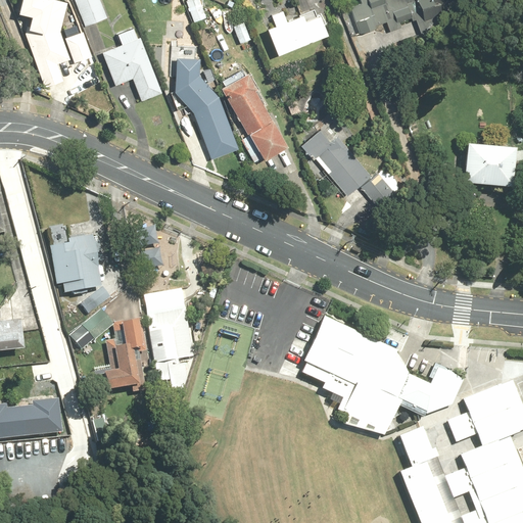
[(63,39),(59,30),(66,0),(65,0),(19,0),(17,11),(29,13),(25,34),(45,87),(64,81),(59,63),(72,59),(74,63),(91,57),(82,33),(63,39)]
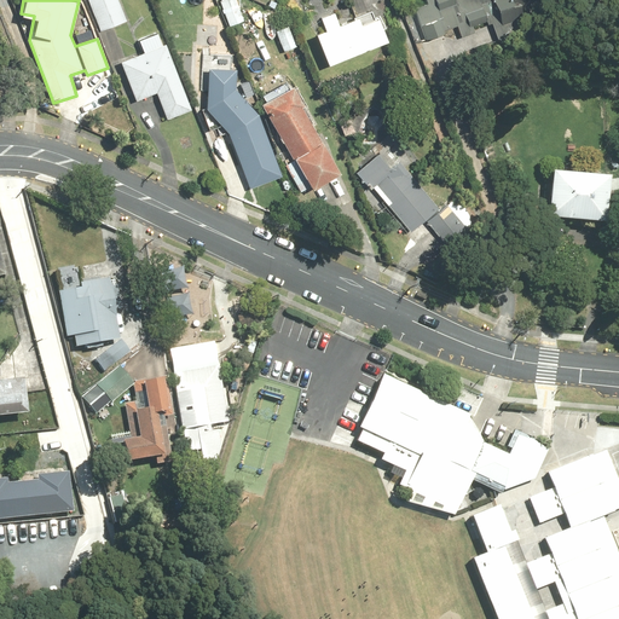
[(115,0),(84,0),(97,32),(123,21),(115,0)]
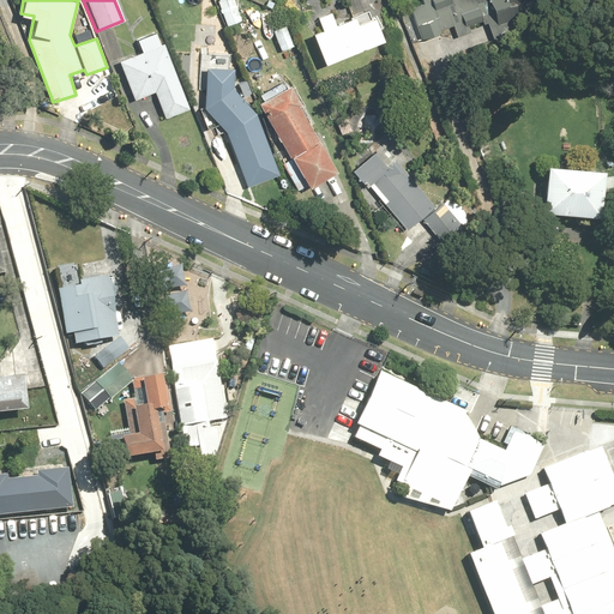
[(421,0),(422,2),(409,7),(421,40),(441,32),(440,29),(452,24),(457,35),(470,31),(468,24),(482,19),(483,23),(487,22),(493,38),(524,28),(515,0),(421,0)]
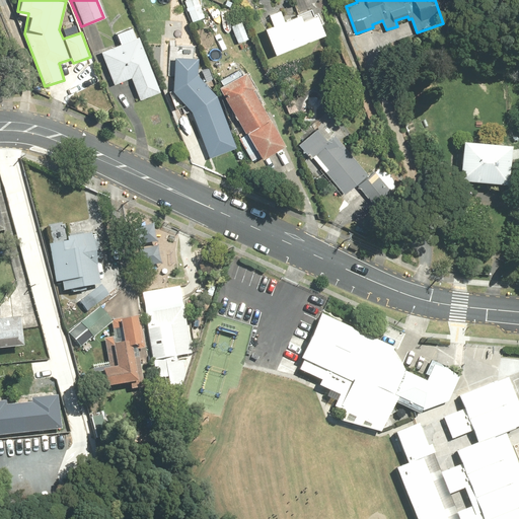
[(198,5),(183,10),(189,22),(203,17),(198,5)]
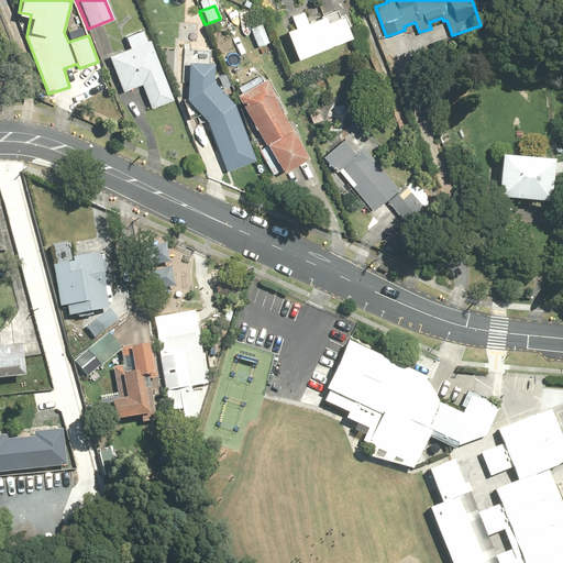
[(295,25),(286,29),(297,57),(351,36),(343,14),(328,21),(326,13),(307,20),(304,11),(291,15),(295,25)]
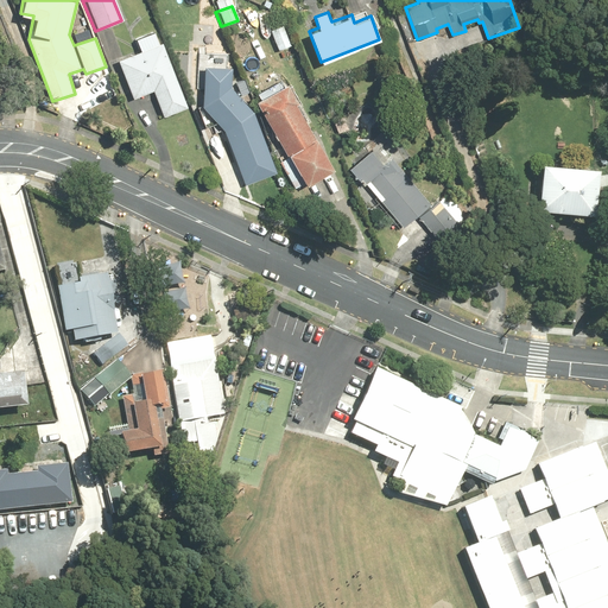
[(280,25),(268,30),(276,51),(287,46),(280,25)]
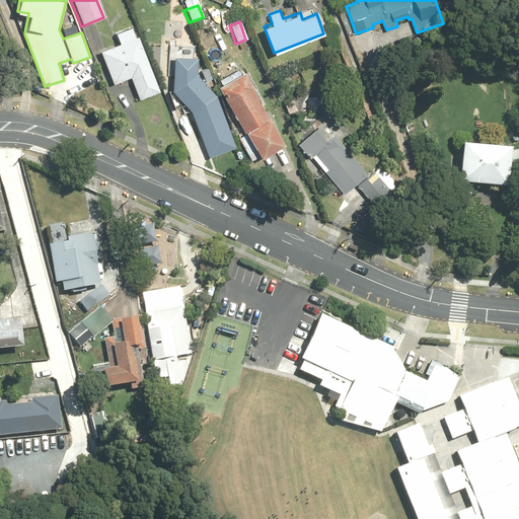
[(120,42),(100,50),(114,84),(131,77),(140,99),(160,91),(134,24),(116,32),(120,42)]
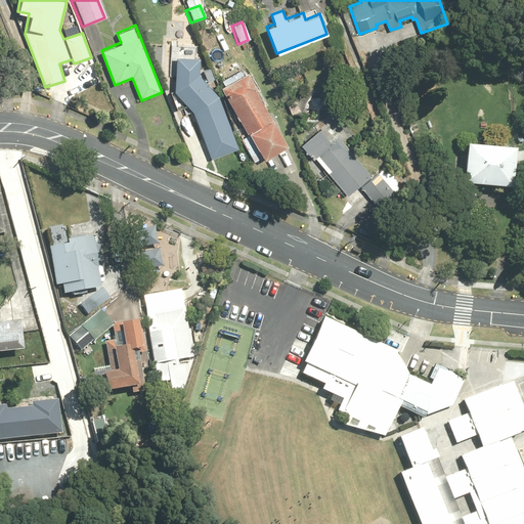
[(238,146),(218,96),(195,71),(197,56),(177,55),(173,90),(192,112),(211,157),(238,146)]
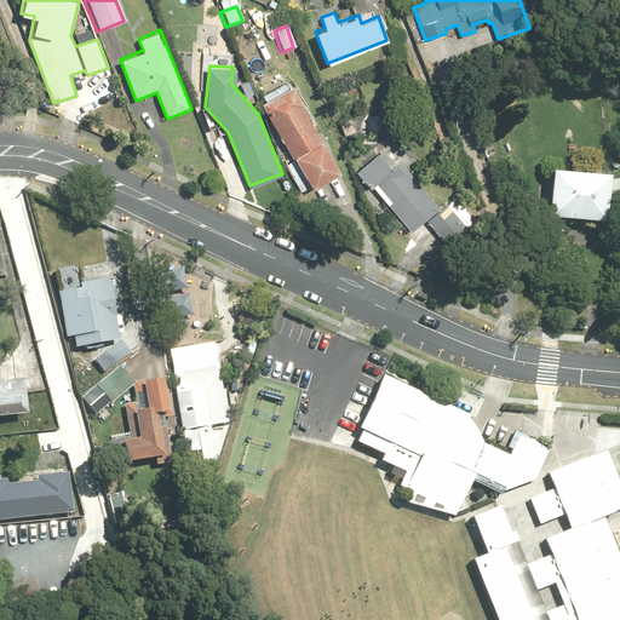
[(291,85),(260,102),(293,159),(285,164),(302,194),(339,172),(291,85)]
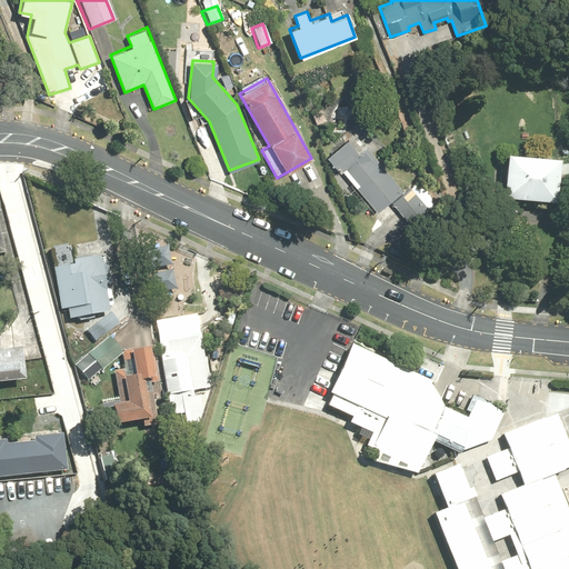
[(352,135),(327,157),(376,213),(405,189),(368,147),(365,150),(352,135)]
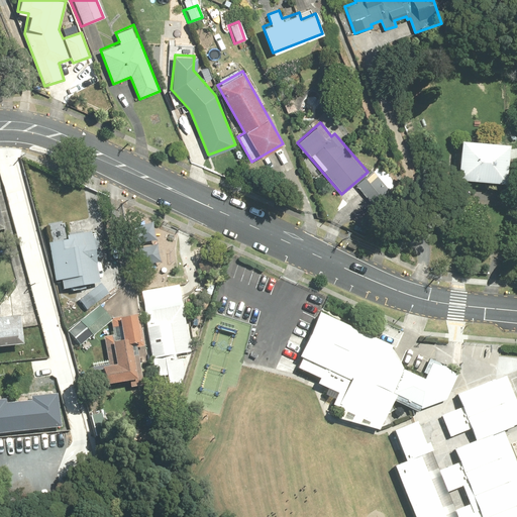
[(508,146),(459,142),(456,182),(505,187),(508,146)]
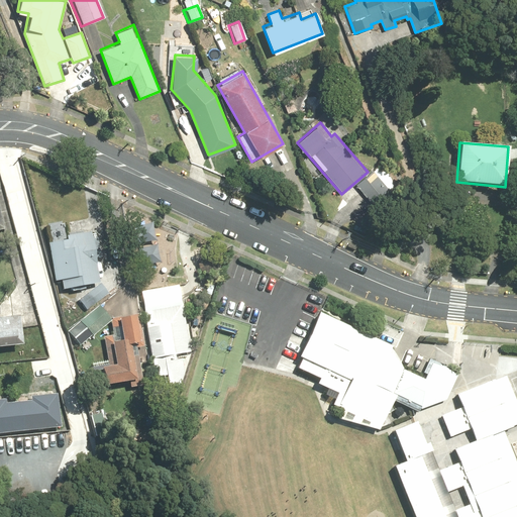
[(380,164),(355,183),(371,202),(395,182),(380,164)]
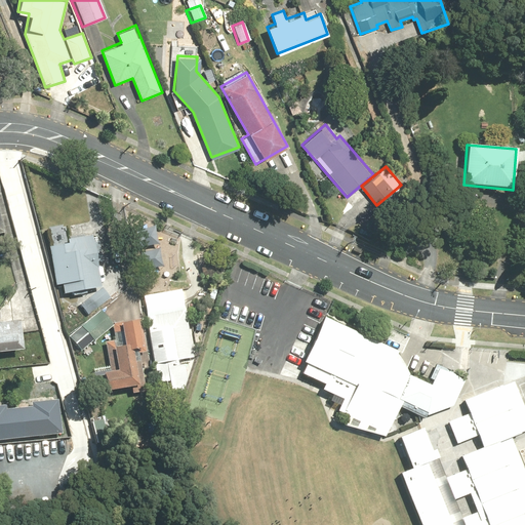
[(153,226),(132,229),(135,248),(155,245),(153,226)]
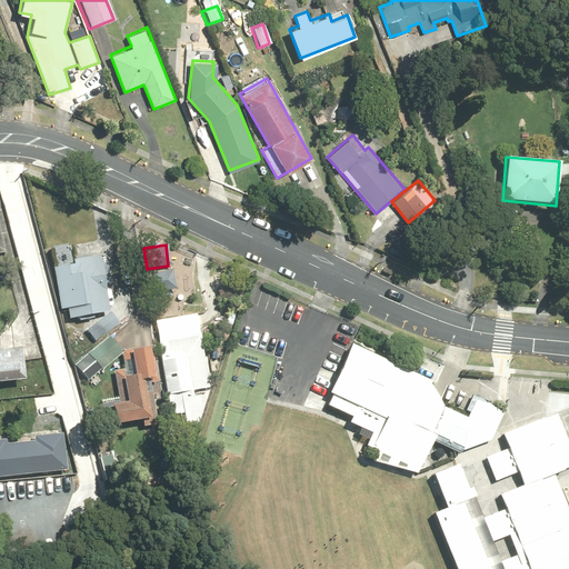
[(68,307),(70,317),(111,310),(107,288),(112,288),(106,249),(70,255),(71,261),(56,263),(62,306),(68,307)]
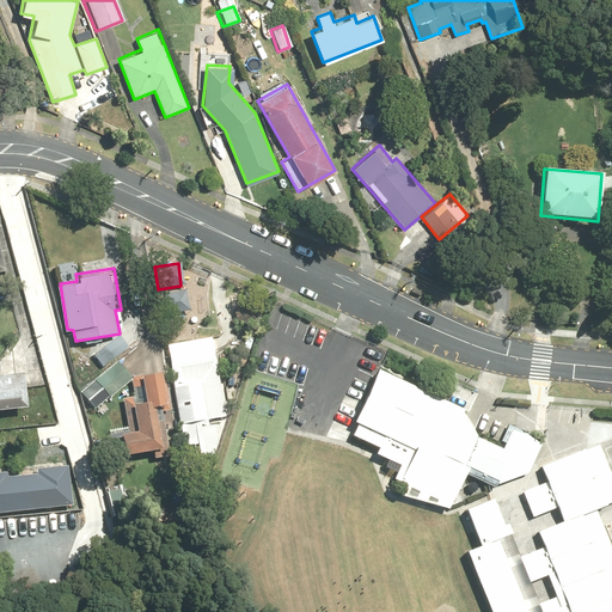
[(183,291),(159,293),(161,313),(185,311),(183,291)]
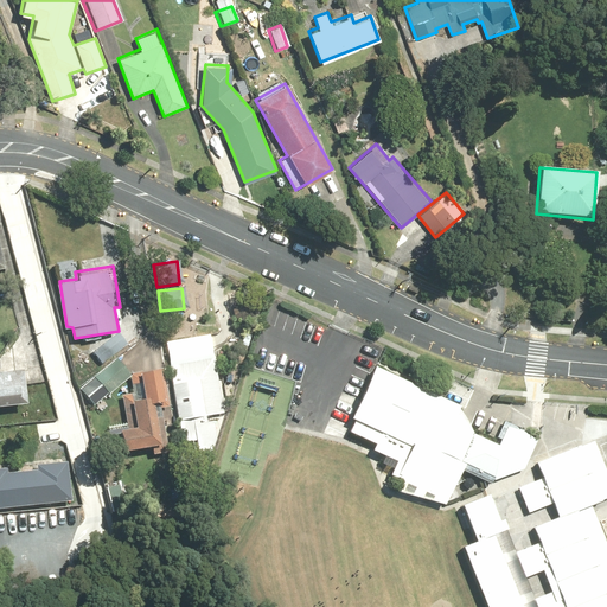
[(193,333),(164,338),(183,443),(216,438),(212,421),(206,422),(205,416),(223,413),(210,340),(195,343),(193,333)]
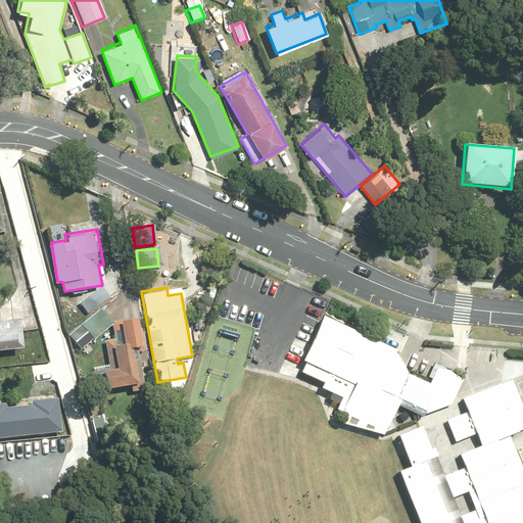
[(100,310),(81,324),(93,339),(111,325),(100,310)]
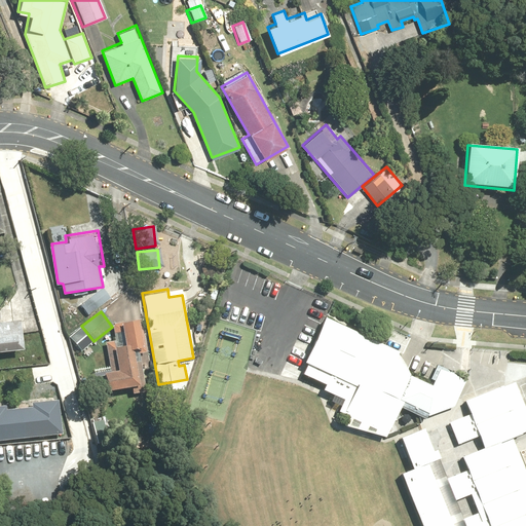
[(345,423),(385,436),(399,405),(425,417),(426,414),(453,405),(464,379),(438,369),(431,384),(409,374),(397,350),(324,316),(302,362),(307,364),(302,373),(324,383),(322,387),(342,399),(337,410),(348,415),(345,423)]
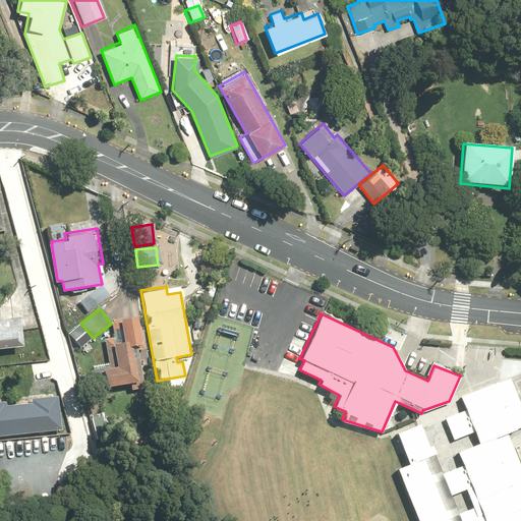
[(18,315),(0,317),(0,348),(22,346),(18,315)]
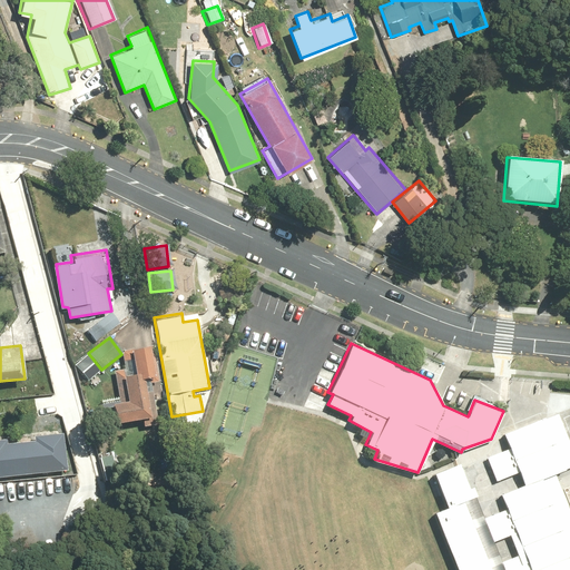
[(125,370),(114,371),(119,402),(110,403),(115,431),(157,424),(150,383),(159,382),(154,346),(121,351),(125,370)]
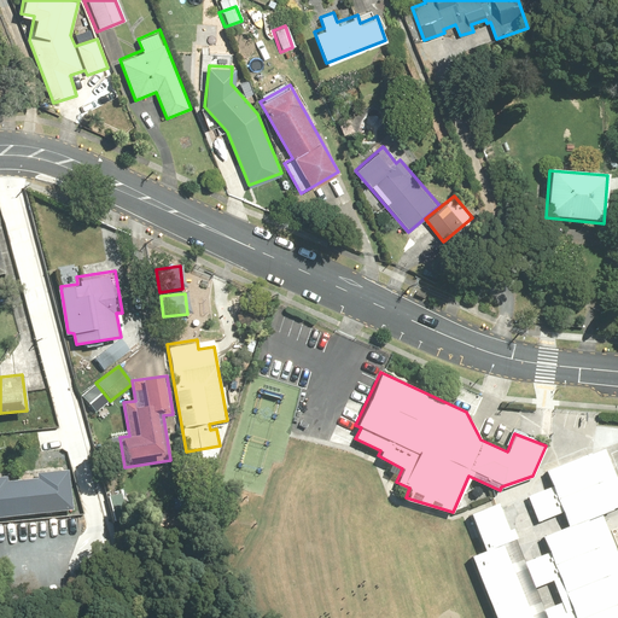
[(122,415),(108,418),(111,435),(124,432),(122,415)]
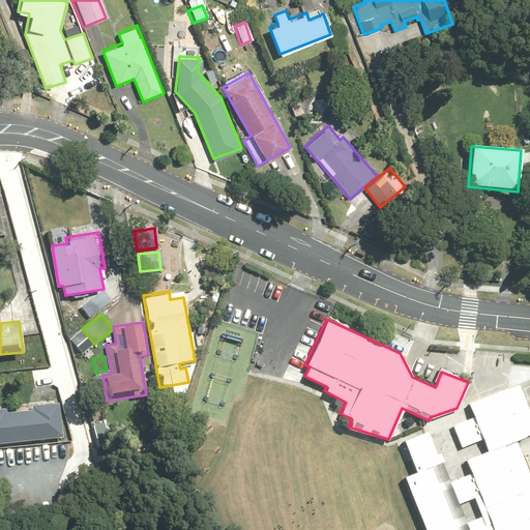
[(469,529),(529,529),(529,477),(517,441),(529,434),(529,414),(518,387),(468,403),(487,450),(465,459),(470,473),(449,481),(458,503),(473,497),(480,516),(466,521),(469,529)]
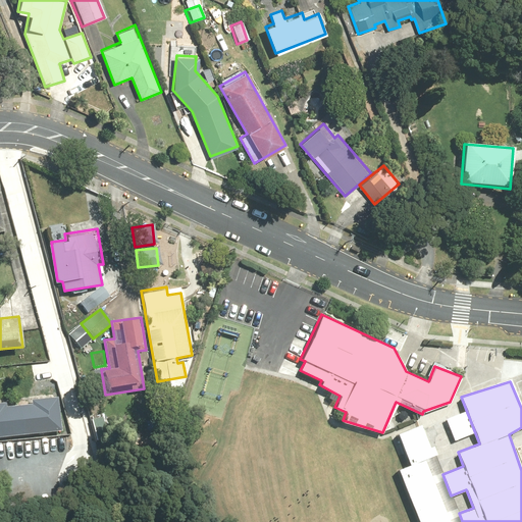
[(0,402),(0,436),(61,430),(57,397),(31,400),(31,404),(6,406),(5,402),(0,402)]
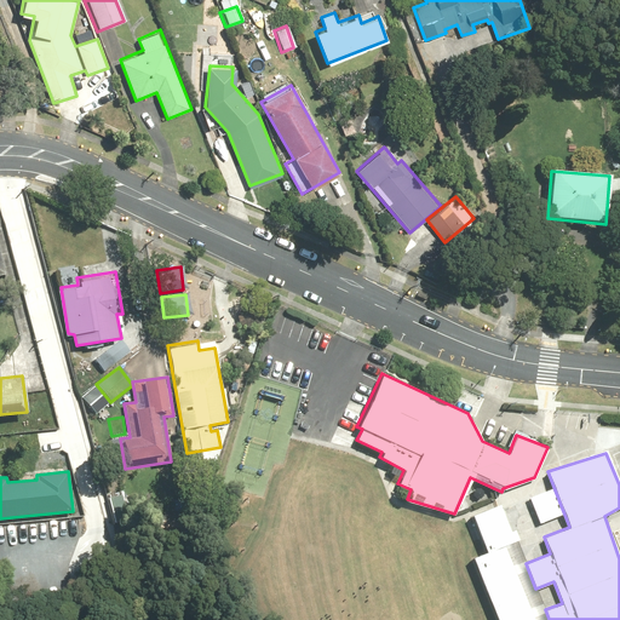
[(562,522),(550,492),(528,500),(540,530),(562,522)]
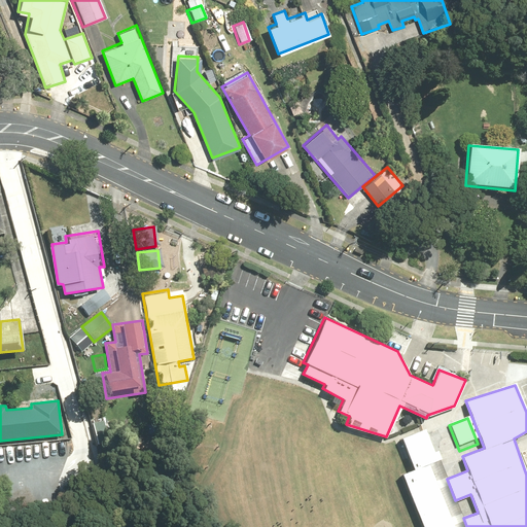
[(413,467),(400,472),(421,526),(453,526),(428,464),(436,460),(424,429),(401,437),(413,467)]
